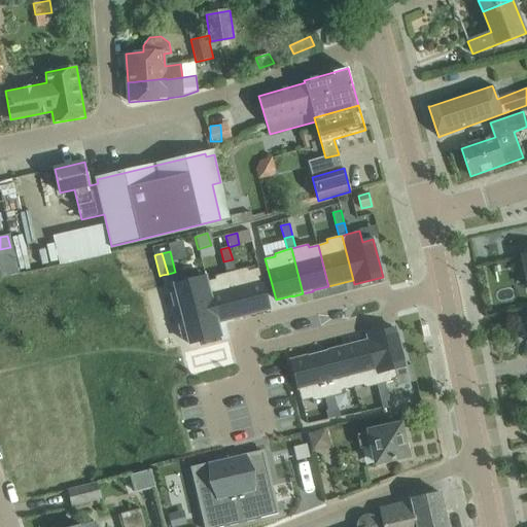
[(233,259),(223,261),(226,273),(232,272),(236,271),(233,259)]
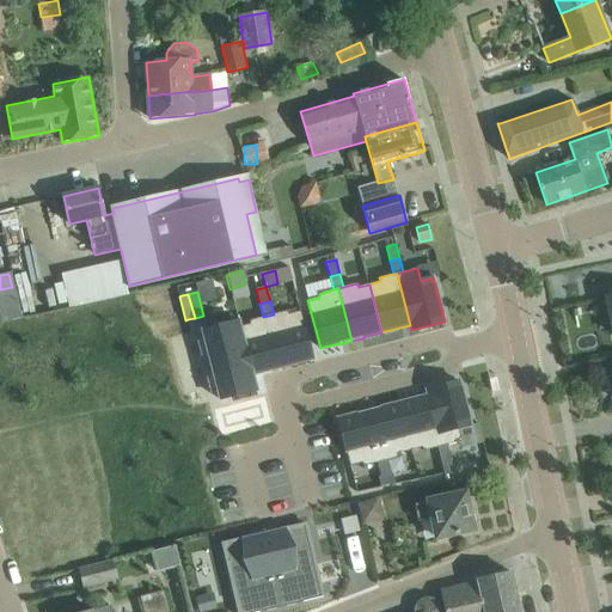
[(274,314),(269,316),(283,367),(313,359),(301,312),(289,314),(288,311),(274,314)]
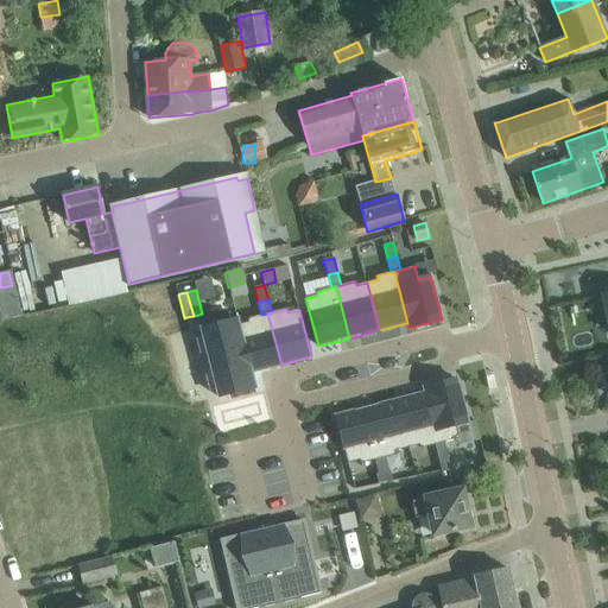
[(248,322),(239,325),(251,372),(282,365),(267,314),(261,315),(248,318),(248,322)]
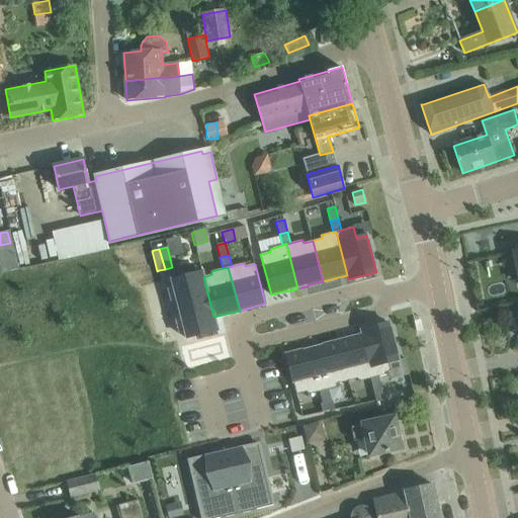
[(202,272),(172,279),(187,339),(218,331),(213,317),(203,277),(202,272)]
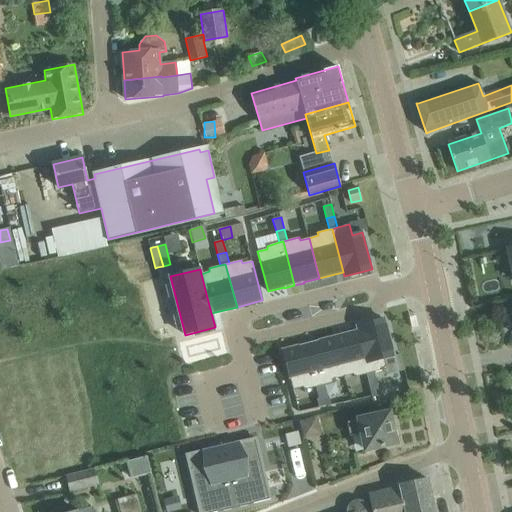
[(163,276),(146,281),(160,335),(177,331),(163,276)]
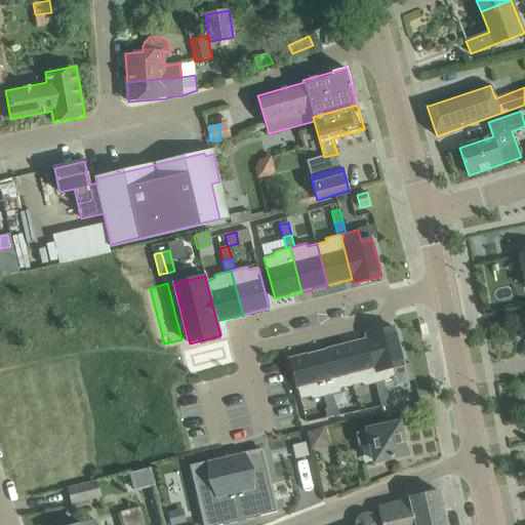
[(394,327),(366,334),(367,339),(378,384),(384,381),(396,378),(394,368),(404,365),(394,327)]
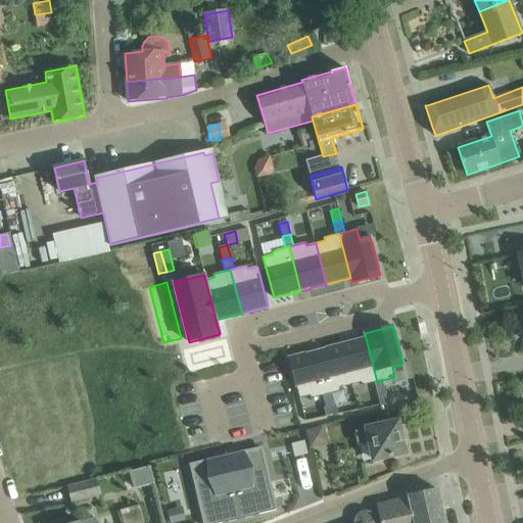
[(366,338),(340,344),(351,385),(361,383),(362,386),(374,383),(377,382),(366,338)]
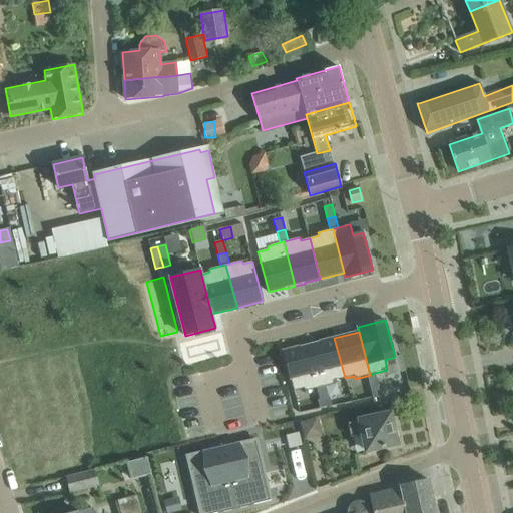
[(319,341),(310,344),(321,387),(325,386),(337,383),(336,380),(345,378),(334,338),(320,342),(319,341)]
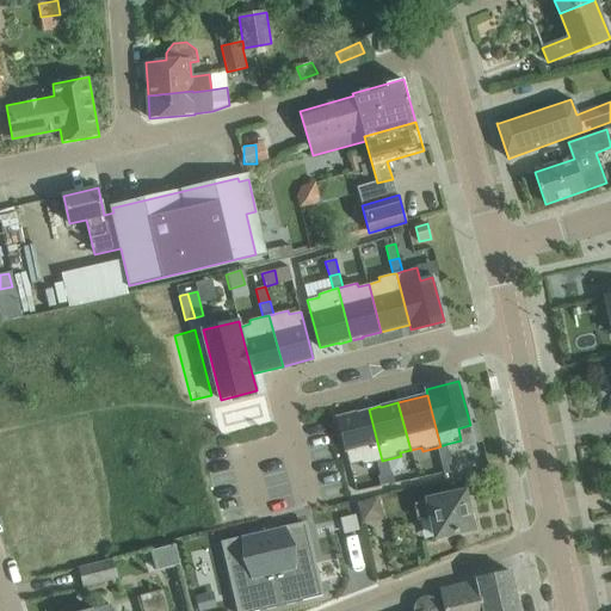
[(338,418),(344,445),(350,466),(362,463),(363,466),(377,462),(382,461),(369,409),(357,412),(357,413),(338,418)]
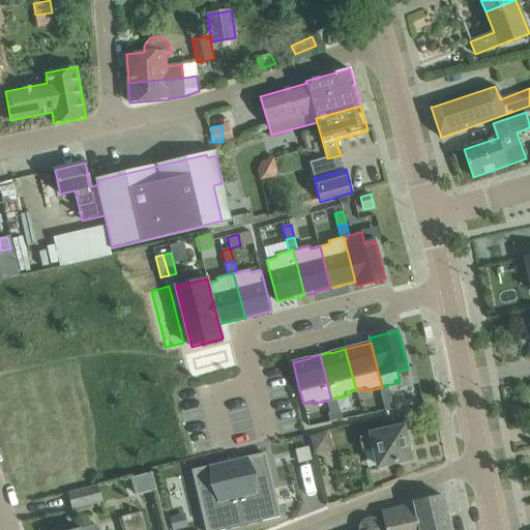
[(382,387),(379,388),(382,400),(390,398),(387,385),(382,387)]
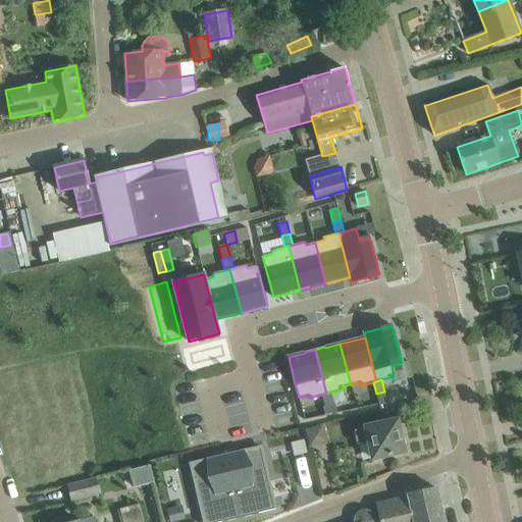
[(384,392),(376,394),(379,404),(379,405),(379,406),(387,404),(387,403),(384,392)]
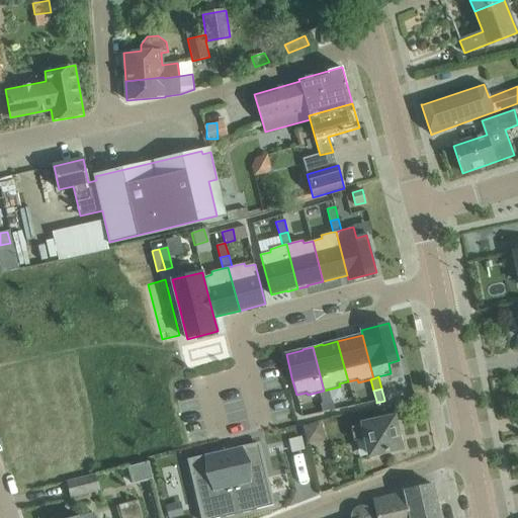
[(324,391),(320,392),(323,404),(331,402),(328,390),(324,391)]
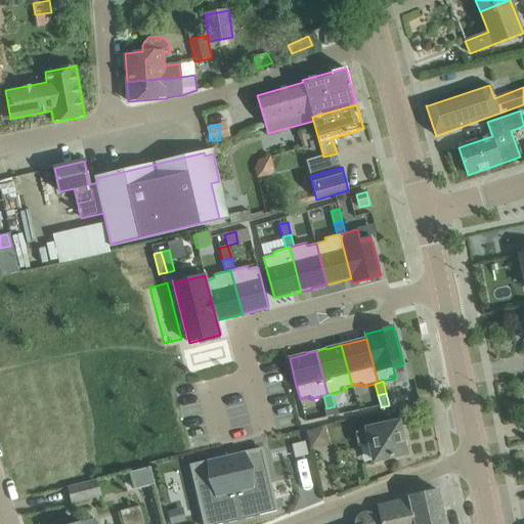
[(326,408),(324,408),(326,417),(339,413),(337,405),(335,406),(326,408)]
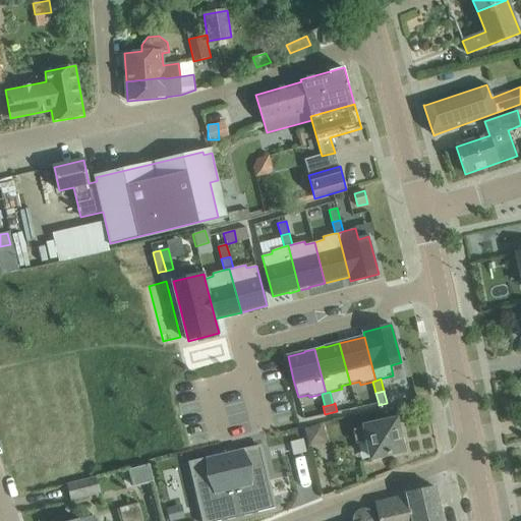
[(364,427),(352,429),(355,444),(364,442),(368,459),(371,458),(377,457),(377,458),(382,459),(387,456),(387,455),(403,451),(403,449),(406,446),(404,437),(400,436),(396,419),(364,426),(364,427)]
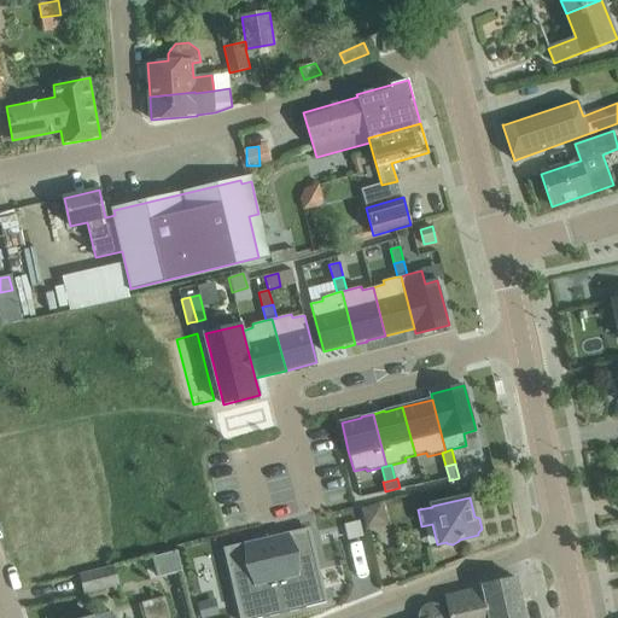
[(383,500),(360,506),(365,528),(388,523),(383,500)]
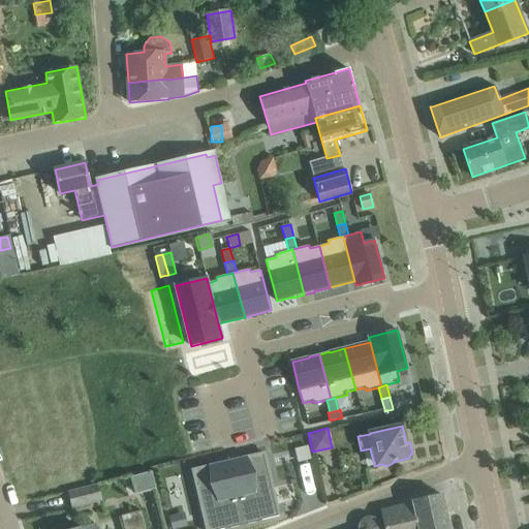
[(307,446),(296,449),(299,461),(310,459),(307,446)]
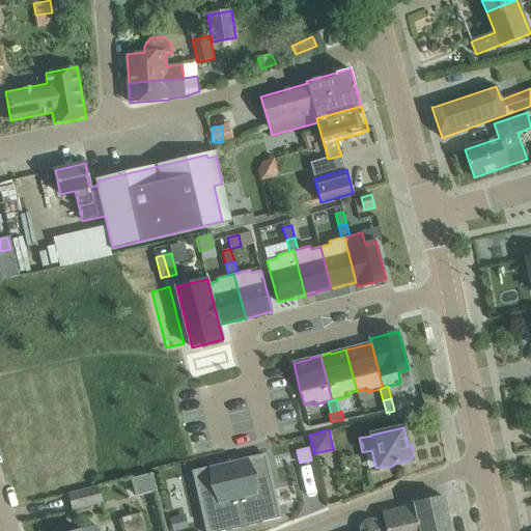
[(224,466),(240,528),(276,520),(273,507),(253,512),(250,497),(269,492),(260,457),(224,466)]
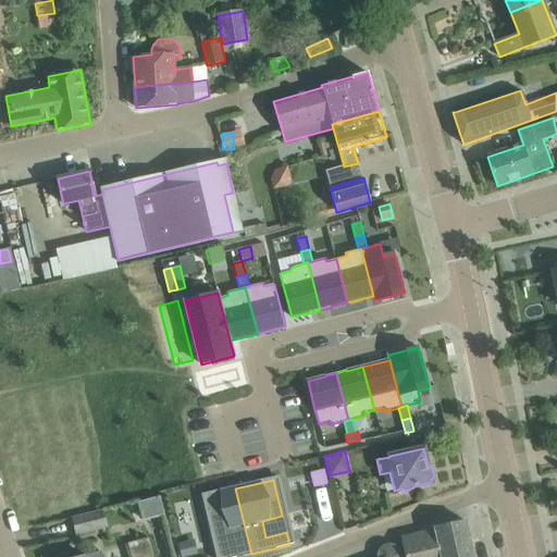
[(239,556),(251,554),(235,489),(198,497),(207,534),(226,529),(231,545),(210,551),(211,556),(239,556)]
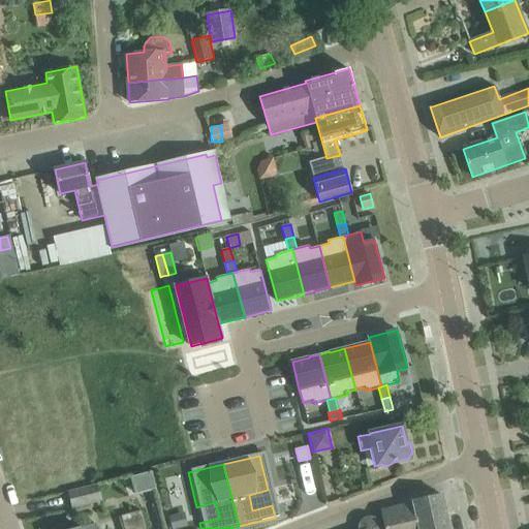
[(130,477),(135,496),(156,491),(151,471),(130,477)]
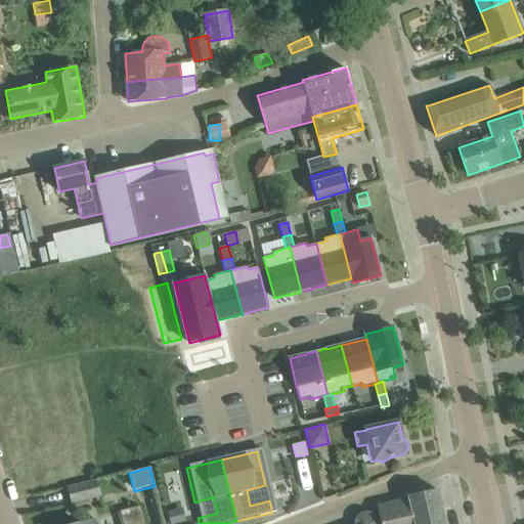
[(98,482),(97,479),(68,487),(72,504),(101,495),(98,482)]
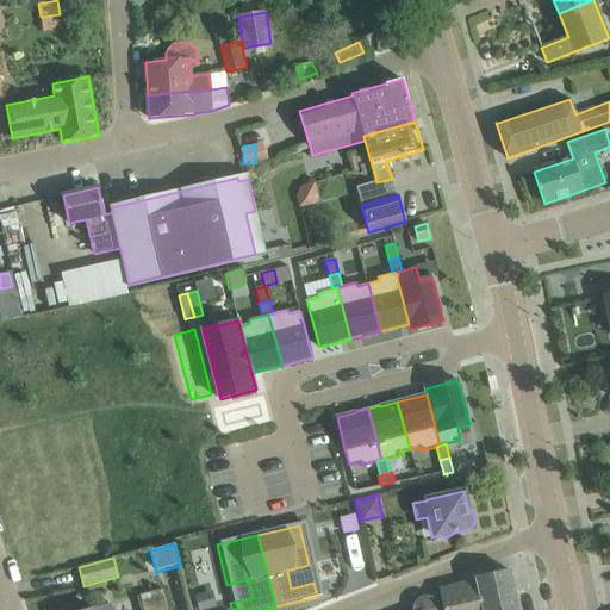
[(518,609),(510,571),(508,571),(475,579),(477,580),(440,589),(443,605),(430,609),(518,609)]
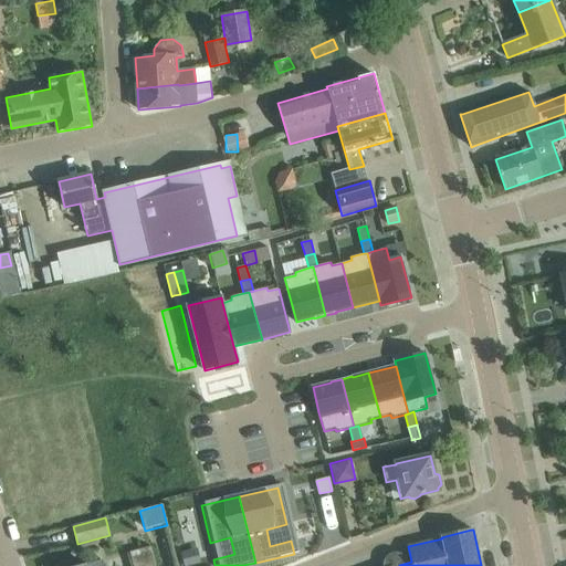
[(175,565),(169,542),(154,545),(157,565),(175,565)]
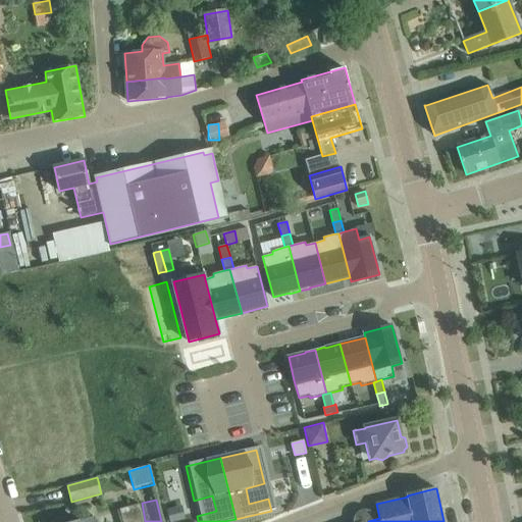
[(144,521),(139,504),(119,509),(122,521),(144,521)]
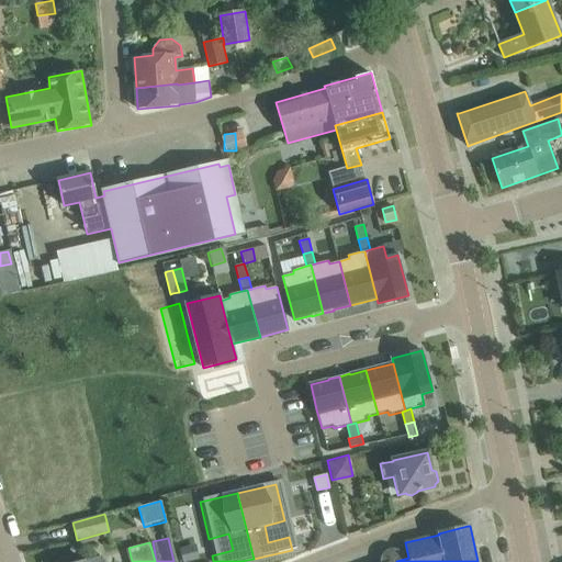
[(193,547),(181,550),(183,561),(195,559),(193,547)]
